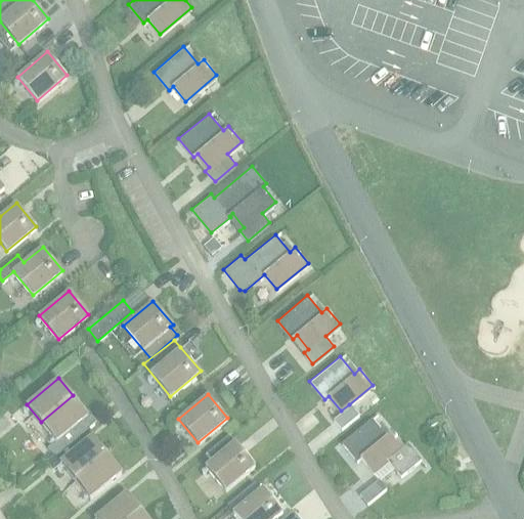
[(73,395),(41,422),(56,439),(48,446),(53,452),(54,453),(88,425),(96,419),(88,408),(85,411),(73,395)]
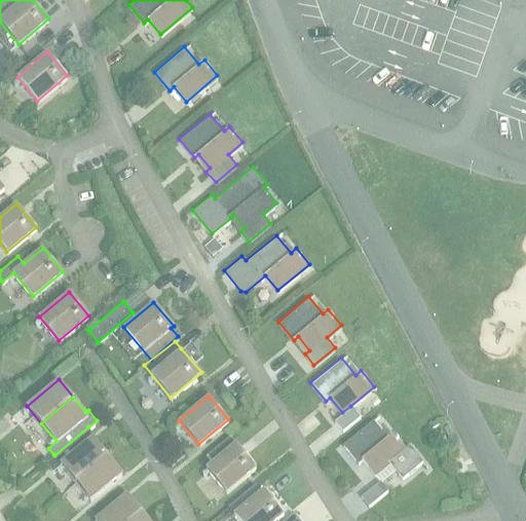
[(360,414),(352,405),(335,419),(342,429),(360,414)]
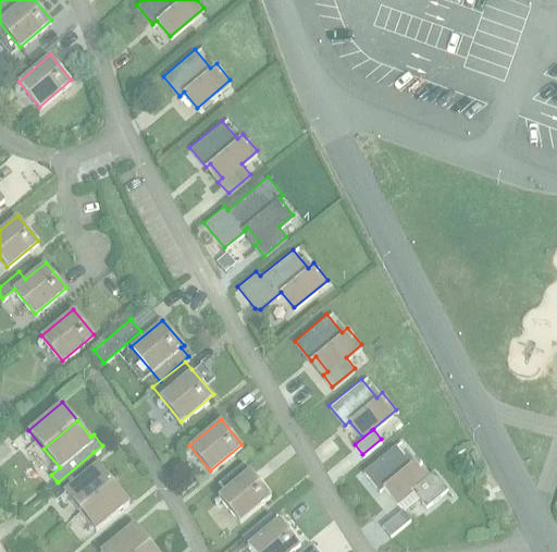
[(0,456),(12,448),(10,445),(14,442),(8,433),(3,437),(2,436),(0,438),(0,456)]
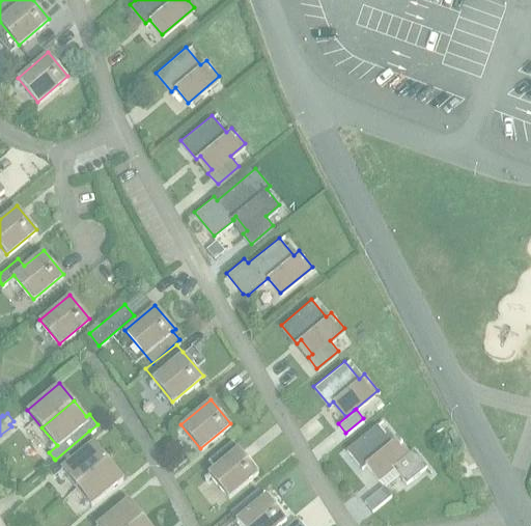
[(414,448),(410,451),(397,436),(391,440),(378,422),(346,448),(362,467),(366,463),(379,478),(393,466),(406,481),(427,464),(414,448)]
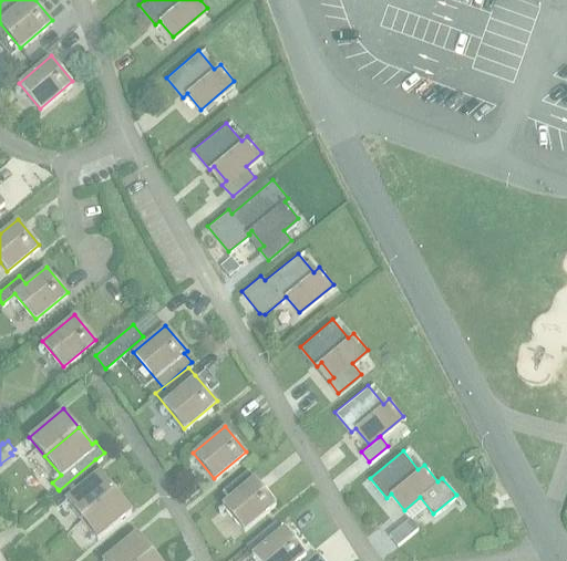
[(484,467),(490,465),(484,455),(478,458),(484,467)]
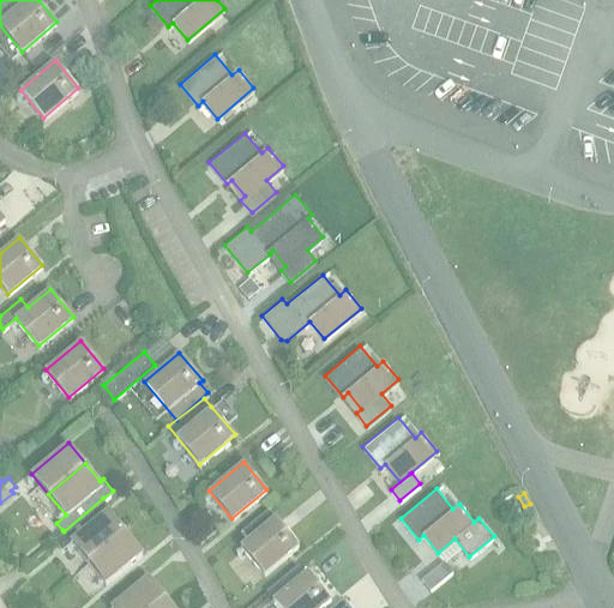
[(113,510),(103,498),(64,531),(62,530),(54,539),(61,548),(71,540),(88,561),(125,530),(110,512),(113,510)]
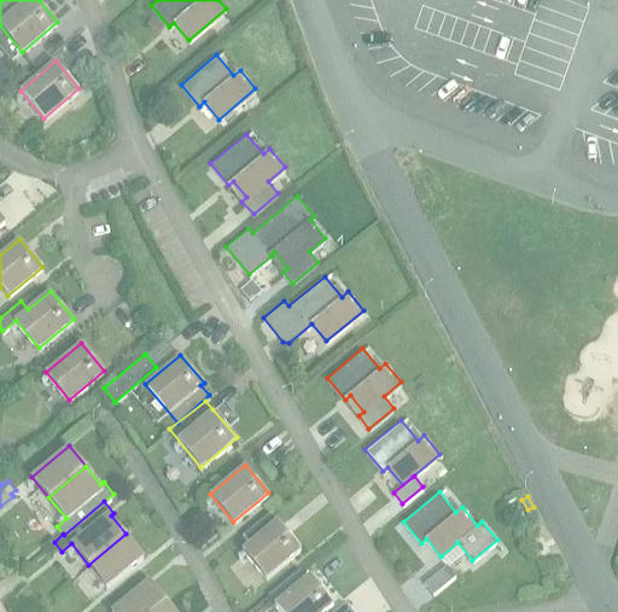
[(250,540),(273,522),(266,513),(244,532),(250,540)]
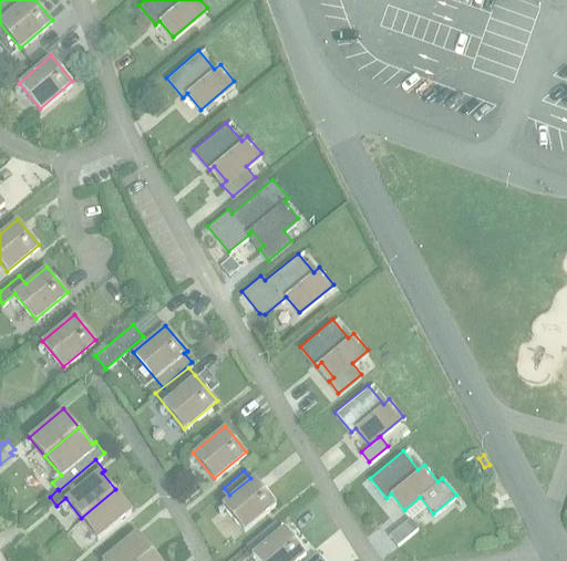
[(244,529),(276,501),(255,476),(223,502),(244,529)]
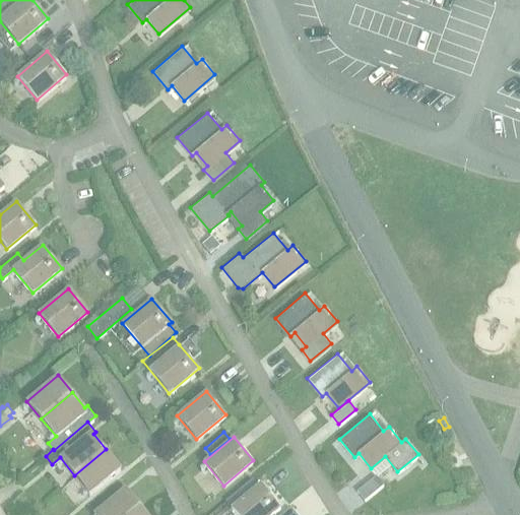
[(106,449),(74,475),(89,493),(121,466),(106,449)]
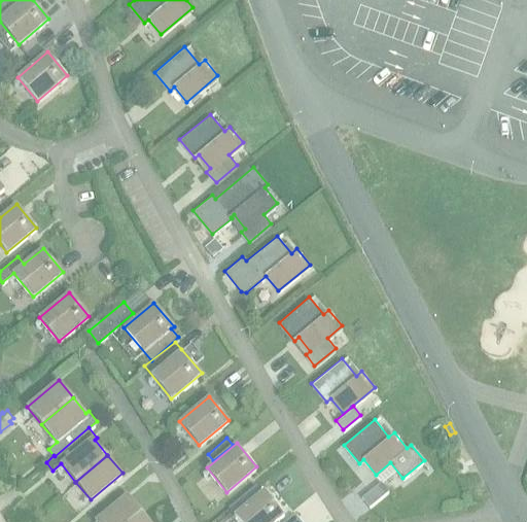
[(318,480),(302,487),(312,510),(328,502),(318,480)]
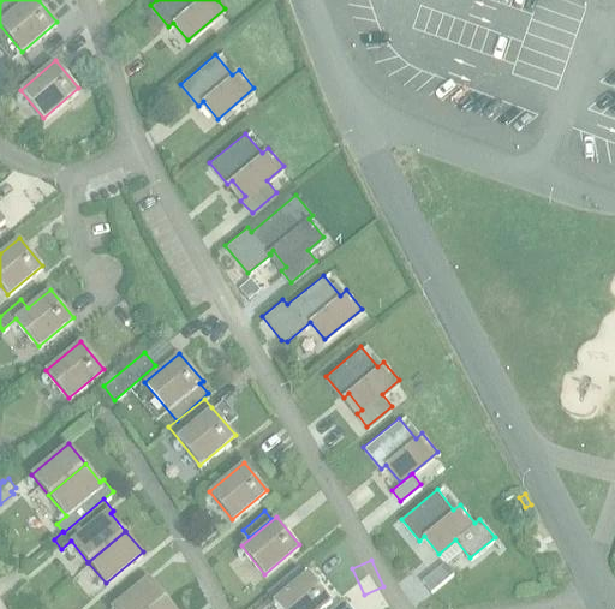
[(431,590),(453,572),(445,560),(422,578),(431,590)]
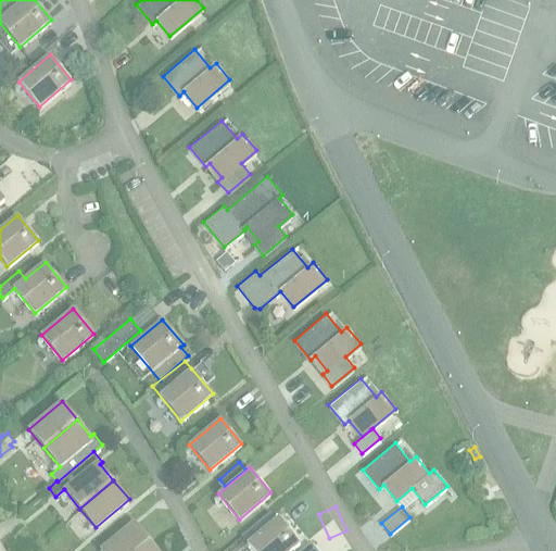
[(253,550),(288,550),(300,541),(279,516),(248,543),(253,550)]
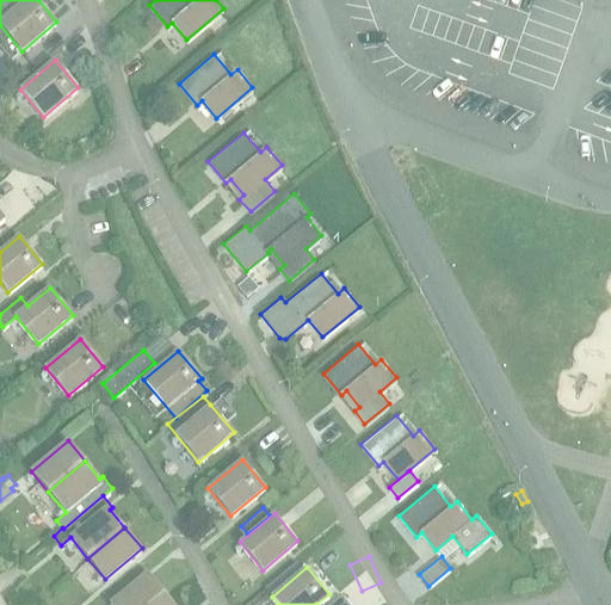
[(111,604),(150,604),(165,593),(148,573),(111,604)]
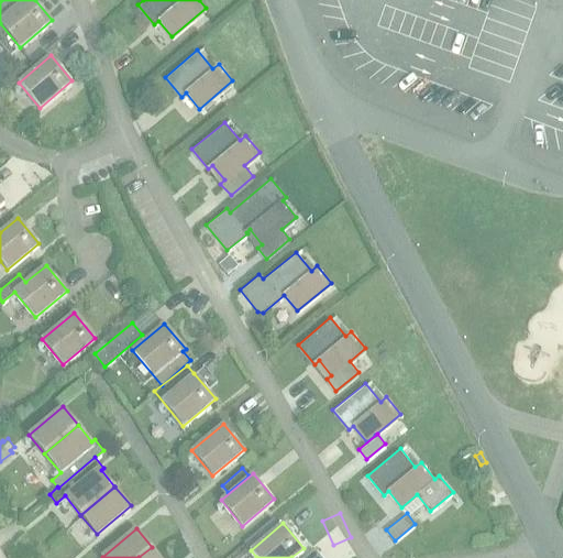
[(161,557),(152,547),(139,557),(161,557)]
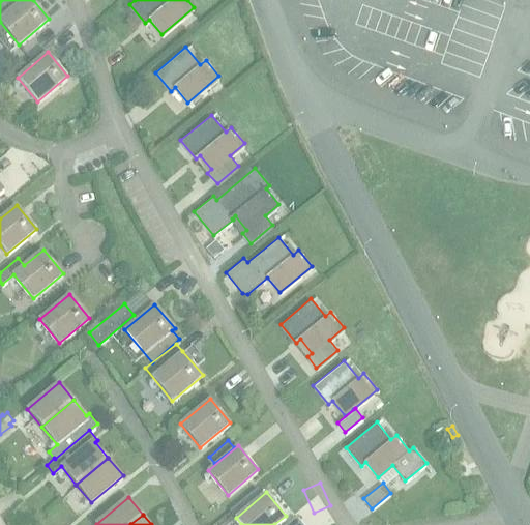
[(306,524),(298,515),(285,524),(306,524)]
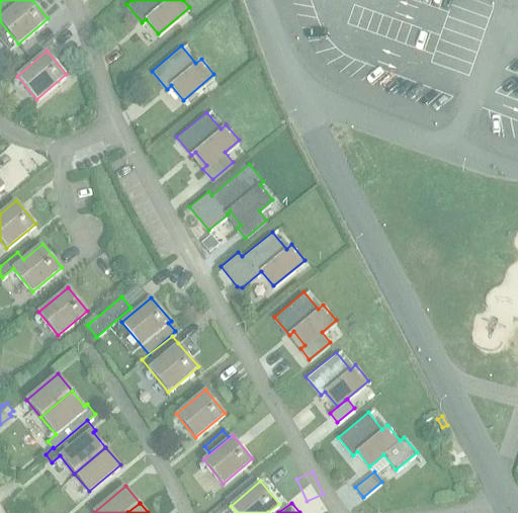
[(220,504),(210,512),(224,512),(227,511),(220,504)]
